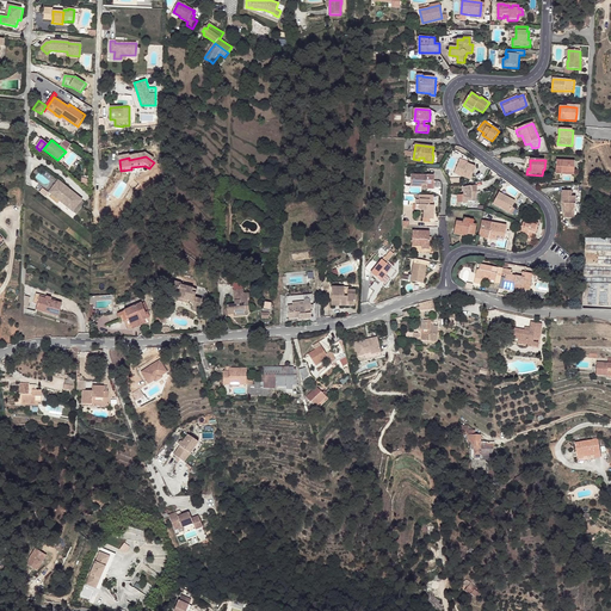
[(557,160),(556,174),(574,176),(575,161),(557,160)]
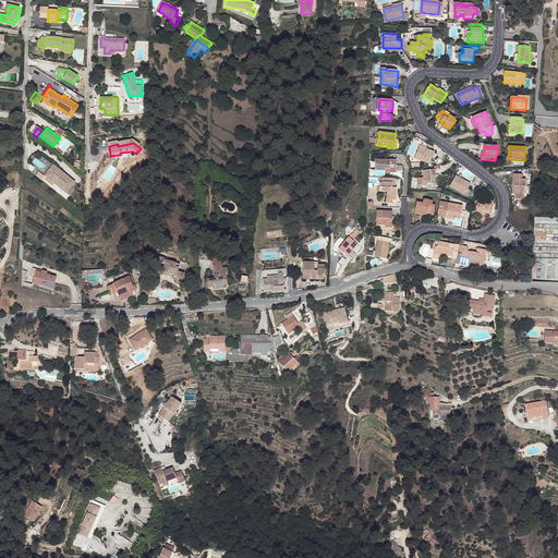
[(427,152),(420,148),(415,158),(422,161),(429,165),(435,153),(427,149),(427,152)]
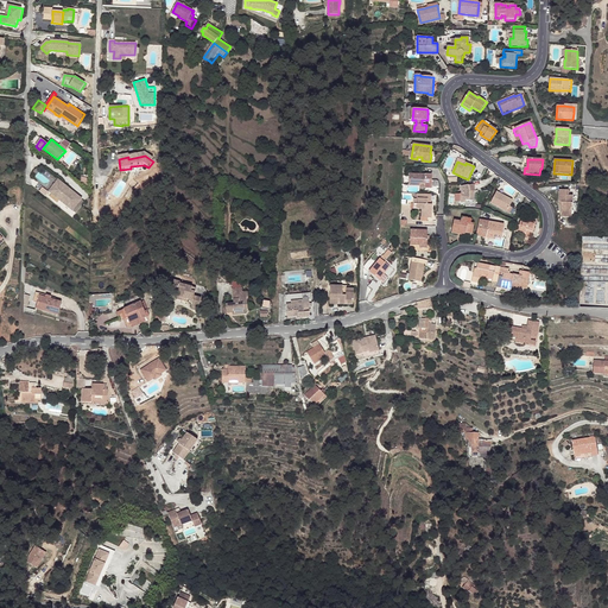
[(43,175),(46,171),(40,165),(33,173),(36,176),(39,171),(43,175)]
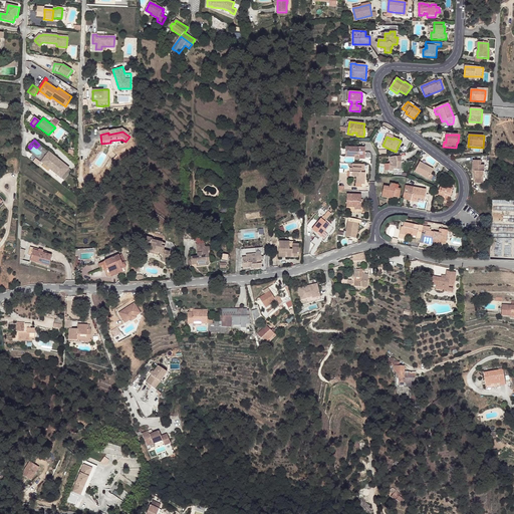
[(345,158),(355,158),(355,156),(359,156),(358,158),(358,160),(364,160),(365,148),(345,147),(345,158)]
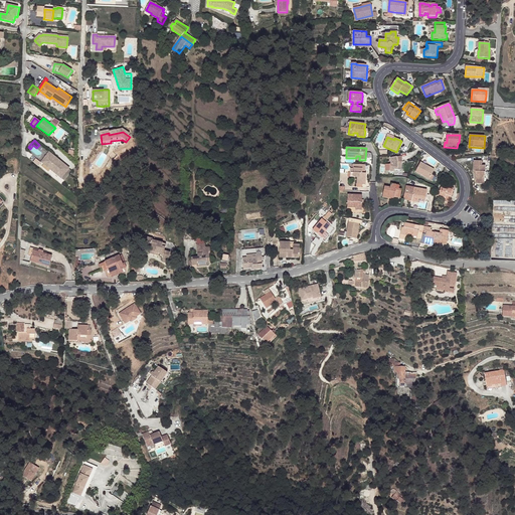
[(68,168),(49,153),(47,155),(58,164),(58,163),(67,170),(68,168)]
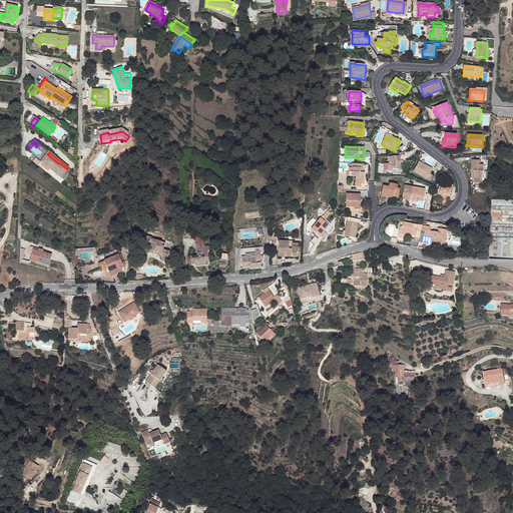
[(58,163),(47,154),(42,161),(61,177),(67,169),(58,162),(58,163)]
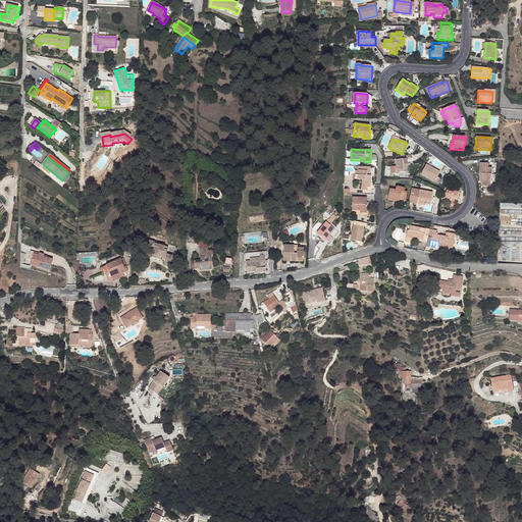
[(407,160),(396,161),(396,174),(400,174),(400,171),(407,171),(407,160)]
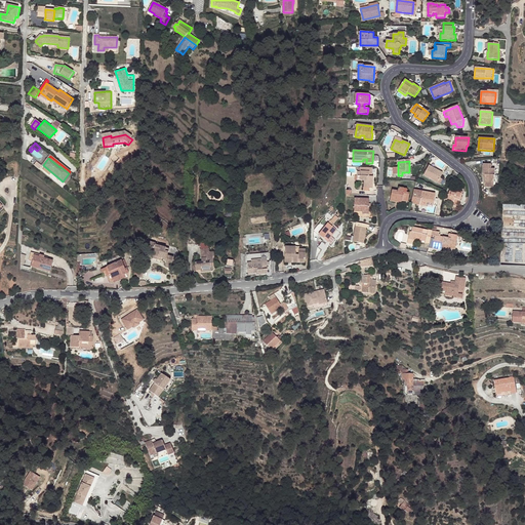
[(490,188),(493,188),(494,169),(491,169),(491,165),(484,165),(483,175),(485,175),(484,177),(484,183),(486,183),(490,184),(490,188)]
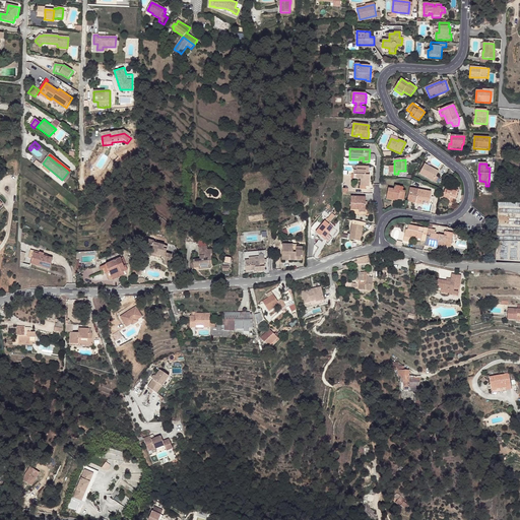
[(439,172),(432,168),(426,165),(419,174),(434,181),(439,172)]
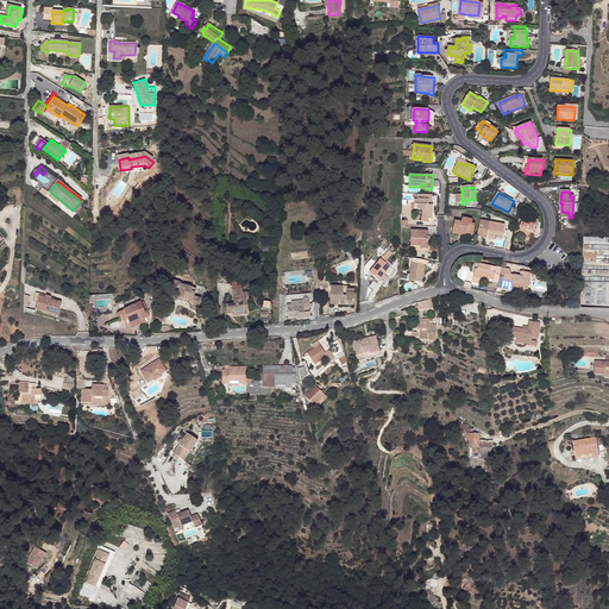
[(432,194),(419,194),(419,205),(419,209),(422,209),(426,211),(425,214),(428,215),(428,218),(432,219),(433,205),(431,205),(432,194)]
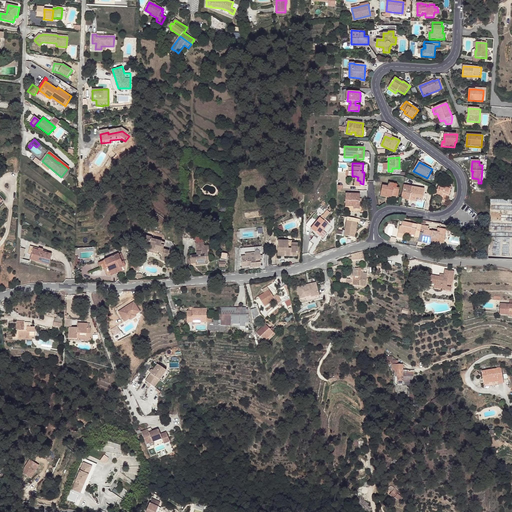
[(382,185),(381,195),(387,196),(387,195),(393,196),(397,197),(399,188),(396,188),(397,184),(389,183),(388,186),(382,185)]
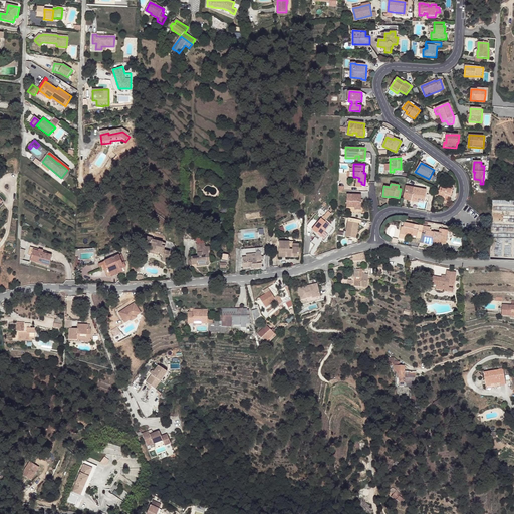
[(413,196),(414,190),(414,188),(406,186),(403,200),(412,201),(413,196)]
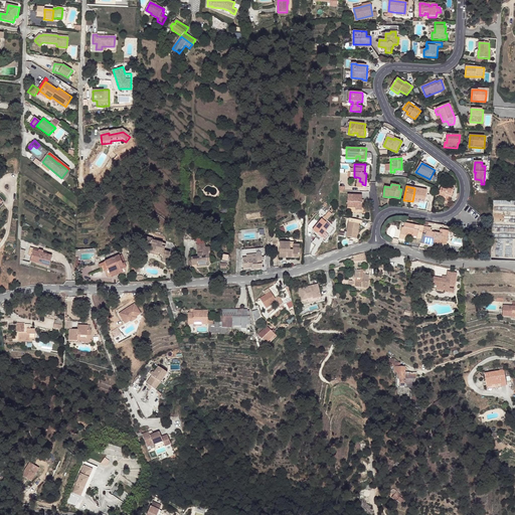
[(445,198),(446,197),(446,195),(452,197),(455,188),(449,187),(449,188),(442,186),(440,191),(439,196),(445,198)]
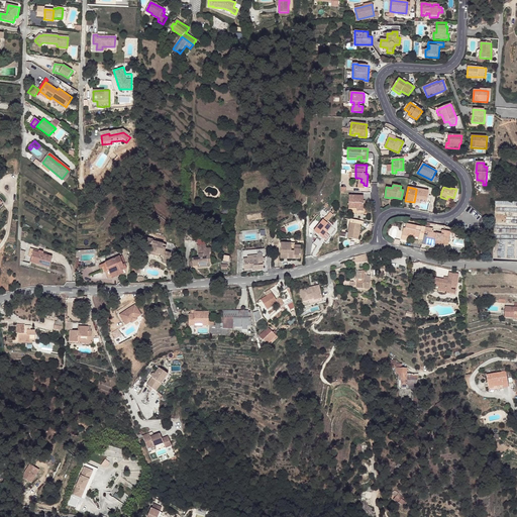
[(428,193),(416,191),(415,197),(422,198),(427,199),(428,193)]
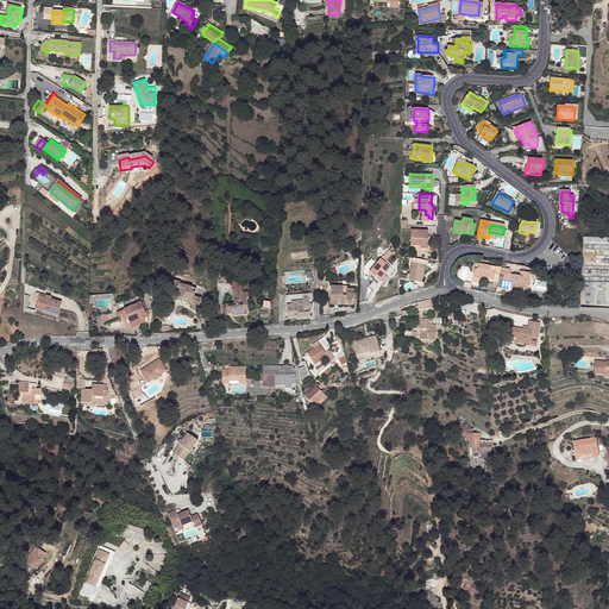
[(421,246),(420,249),(427,249),(428,231),(412,231),(410,246),(421,246)]
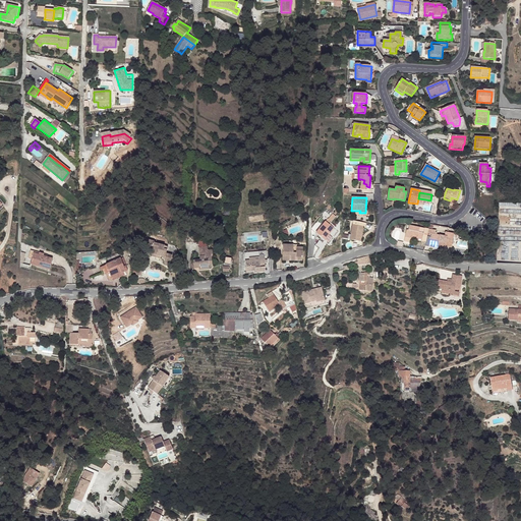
[(326,221),(316,233),(325,239),(334,228),(326,221)]
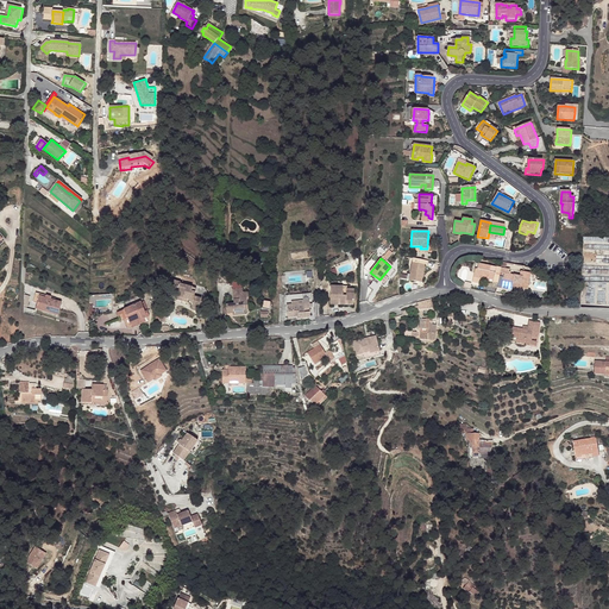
[(412,263),(409,276),(409,282),(421,284),(425,265),(412,263)]
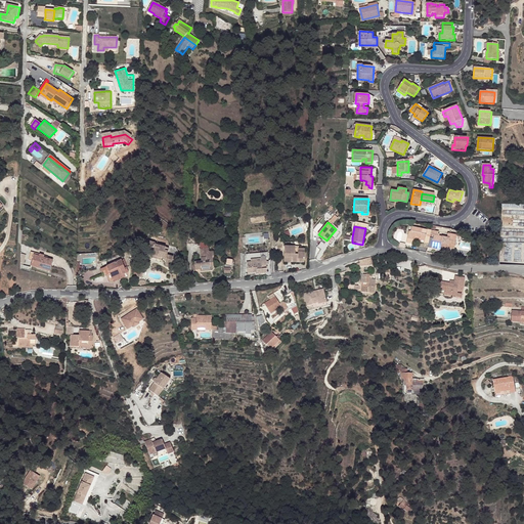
[(429,243),(431,230),(411,226),(410,232),(409,231),(406,244),(412,245),(413,241),(415,237),(419,237),(418,239),(425,242),(425,243),(429,243)]
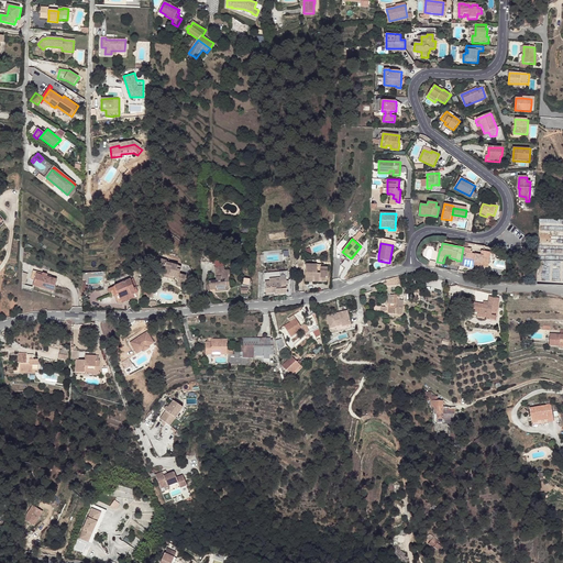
[(493,247),(468,243),(464,267),(473,269),(474,266),(475,263),(483,264),(482,265),(488,266),(493,247)]
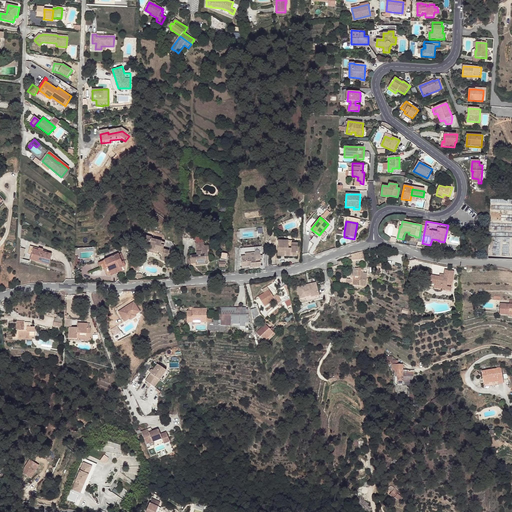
[(151,239),(151,238),(145,236),(143,244),(148,246),(147,249),(157,252),(162,257),(161,259),(167,260),(169,252),(162,249),(164,243),(151,239)]
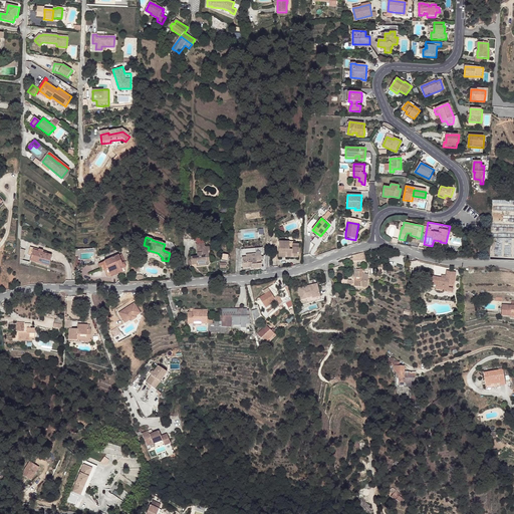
[(293,243),(287,243),(286,254),(286,258),(298,259),(299,248),(293,248),(293,245),(293,243)]
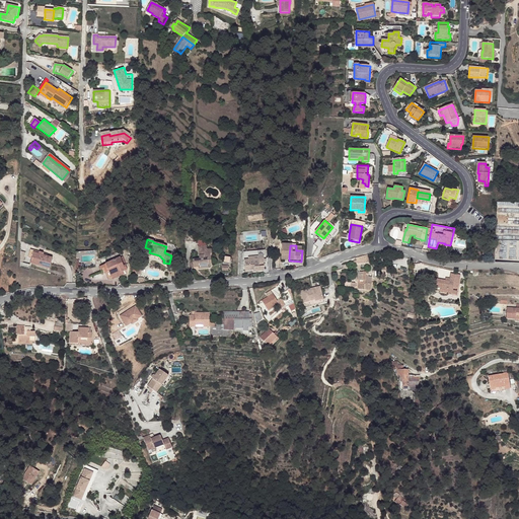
[(199,261),(194,261),(194,267),(197,266),(197,268),(198,270),(207,269),(207,266),(207,260),(210,260),(209,250),(206,250),(206,247),(198,247),(199,261)]
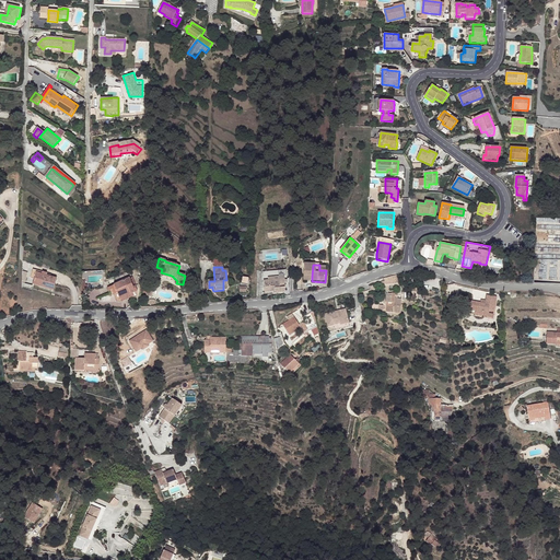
[(287,271),(265,273),(266,289),(267,289),(268,293),(276,292),(276,293),(287,293),(286,289),(288,289),(287,287),(286,287),(286,284),(289,283),(287,271)]
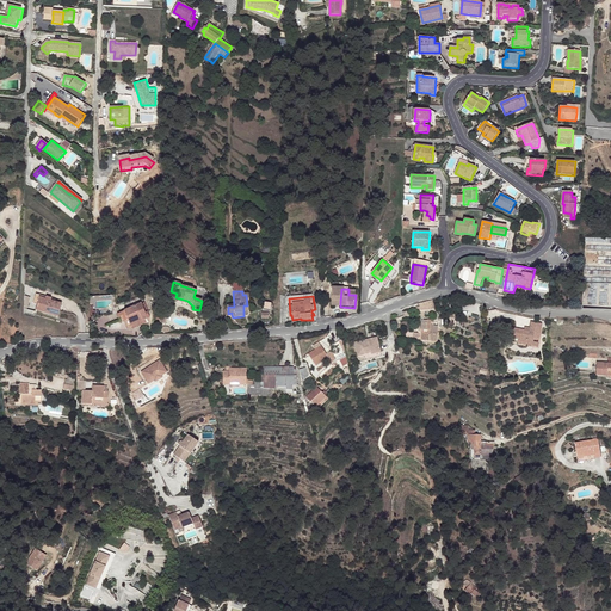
[(38,304),(36,310),(57,316),(62,303),(51,301),(51,298),(47,297),(45,298),(39,297),(38,304)]
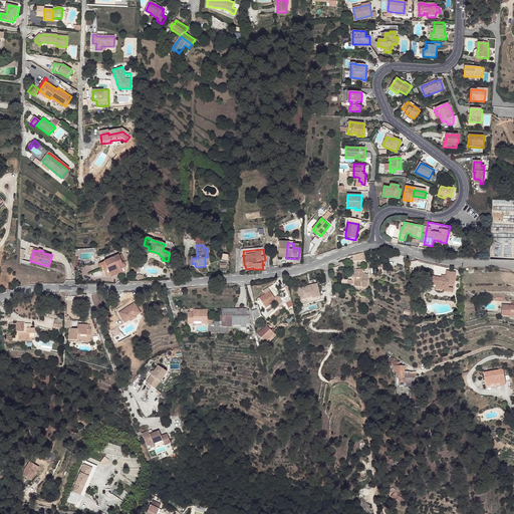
[(109,275),(110,274),(121,269),(124,268),(122,263),(118,255),(103,262),(105,265),(107,269),(109,275)]
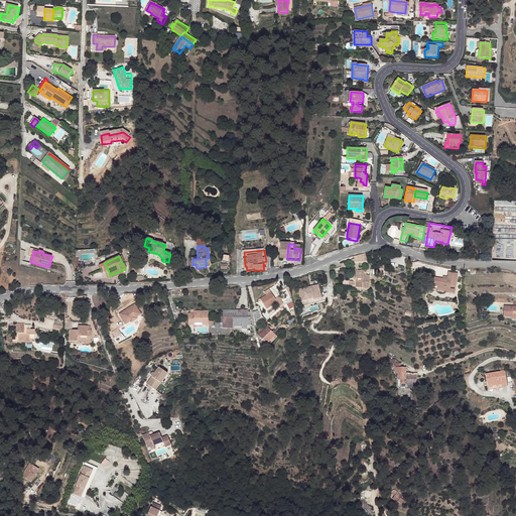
[(356,287),(369,288),(370,275),(367,274),(367,271),(364,271),(364,270),(360,270),(356,270),(355,278),(357,278),(356,287)]
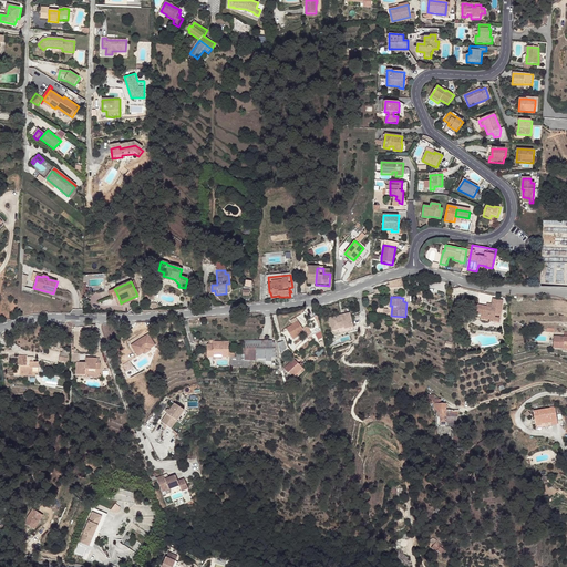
[(475,303),(473,316),(488,319),(488,317),(494,318),(494,313),(500,313),(503,300),(493,298),(491,307),(475,303)]
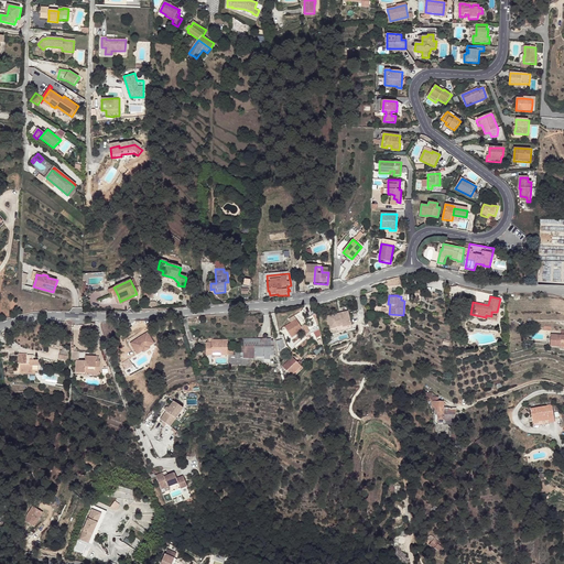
[(342,327),(351,325),(348,312),(327,316),(331,328),(336,327),(336,326),(342,325),(342,327)]
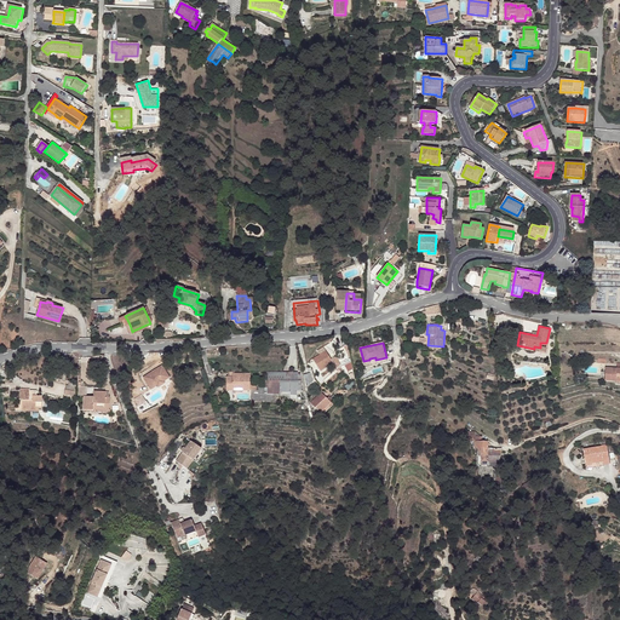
[(332,363),(333,363),(331,359),(323,348),(317,351),(320,355),(313,360),(320,371),(332,363)]
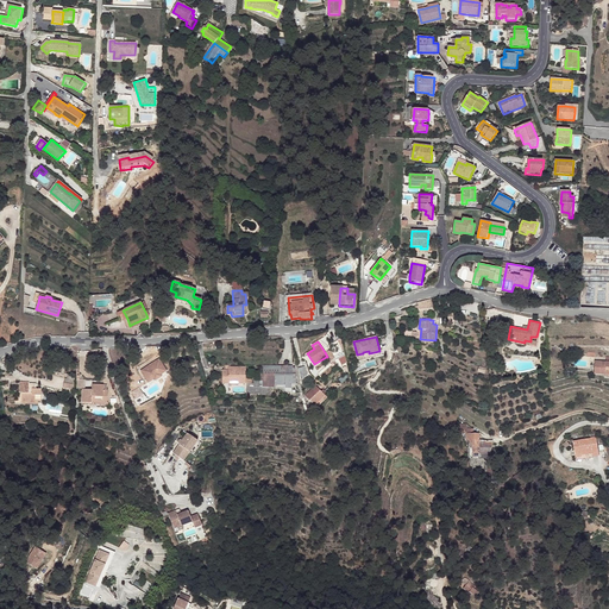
[(330,350),(325,352),(327,357),(326,357),(328,362),(334,358),(330,350)]
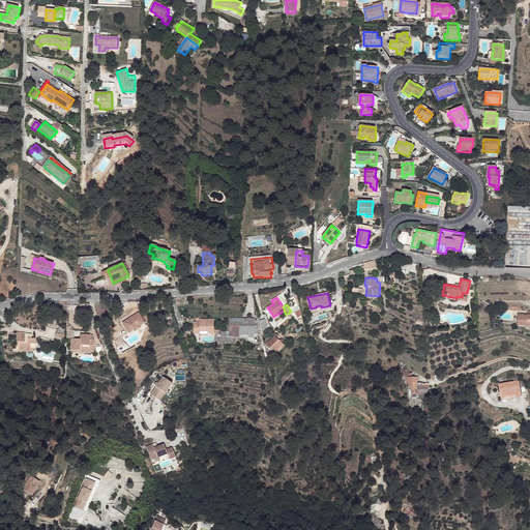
[(129,333),(135,329),(136,331),(141,327),(140,326),(145,322),(139,312),(122,322),(129,333)]
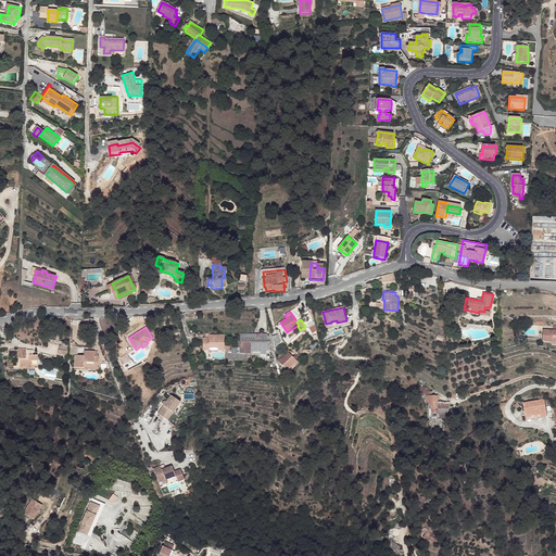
[(555,330),(543,330),(542,342),(553,342),(553,344),(555,344),(555,330)]
